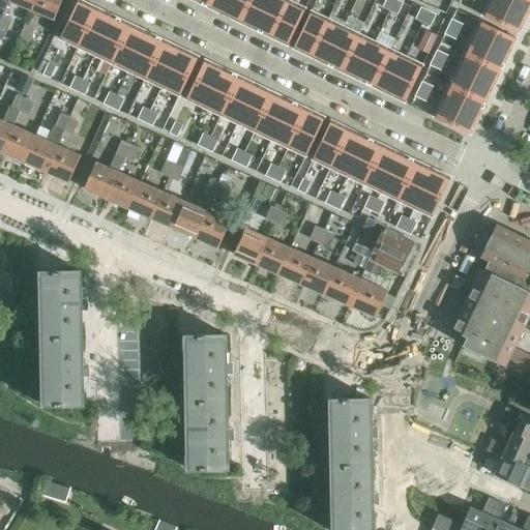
[(7,1),(8,1),(8,0),(0,0),(0,7),(4,9),(7,1)]
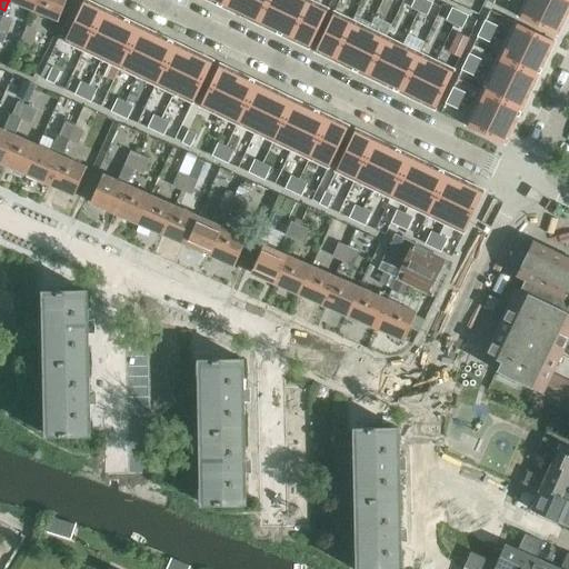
[(9,0),(9,1),(33,11),(38,0),(9,0)]
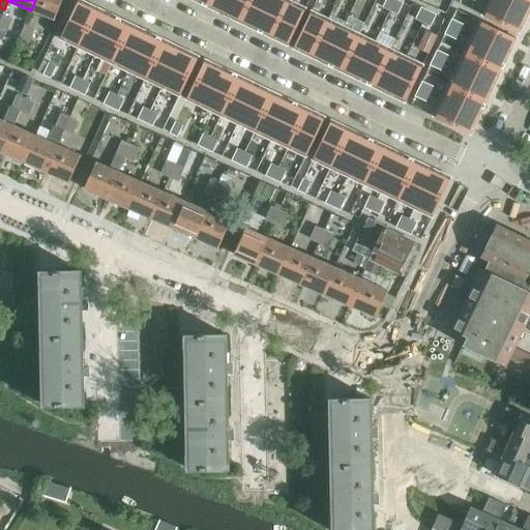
[(35,0),(31,10),(54,20),(61,0),(35,0)]
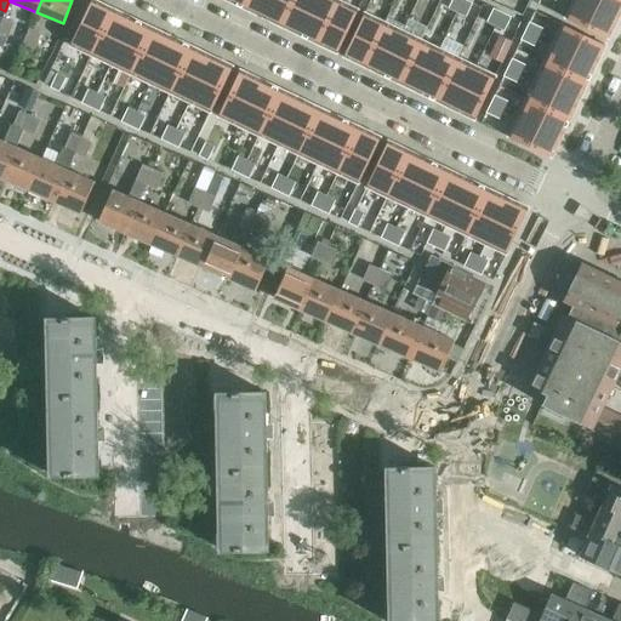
[(91,0),(73,40),(70,45),(91,56),(113,10),(93,0),(91,0)]
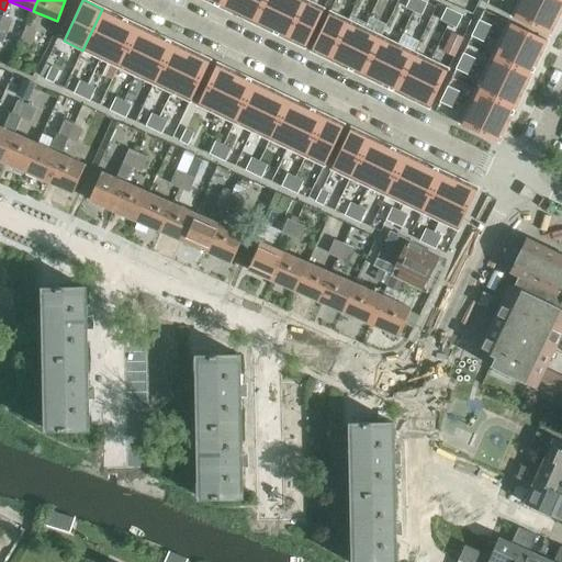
[(224,0),(221,8),(237,15),(244,0),(224,0)]
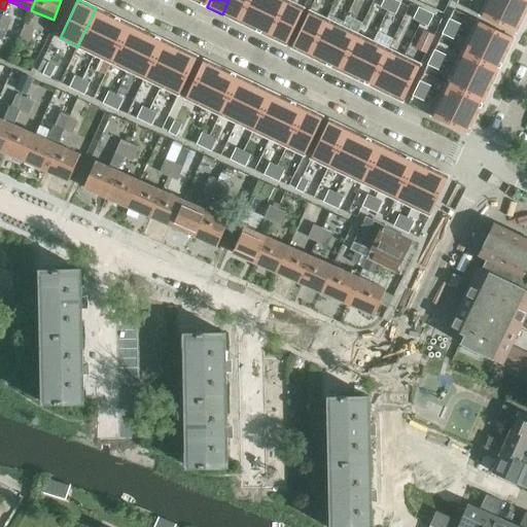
[(229,0),(222,14),(238,23),(248,0),(229,0)]
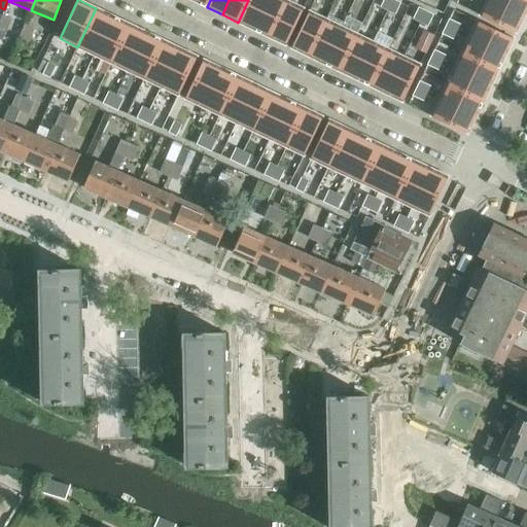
[(248,0),(238,23),(253,30),(268,0),(248,0)]
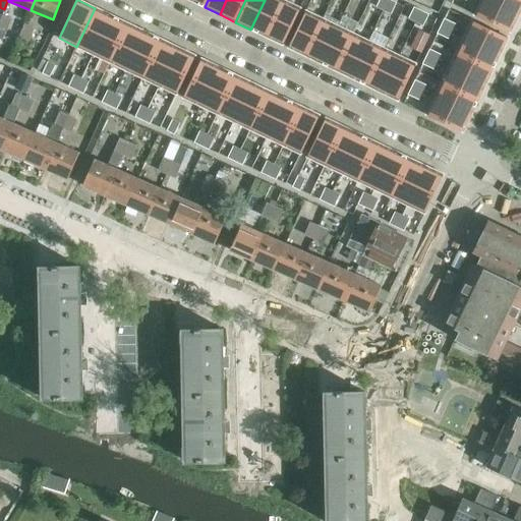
[(282,0),(265,0),(250,30),(266,37),(284,0),(282,0)]
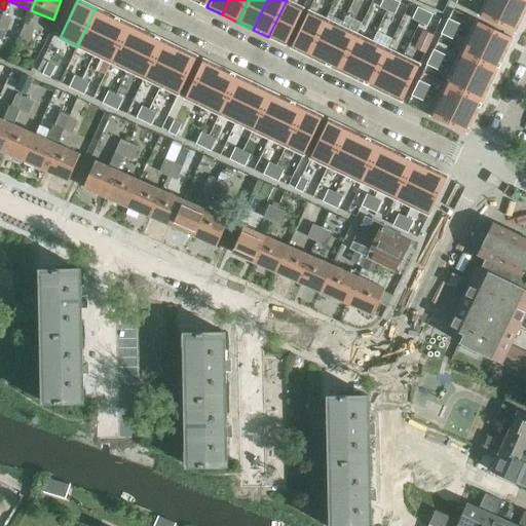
[(287,0),(268,37),(285,45),(303,8),(302,8),(287,0)]
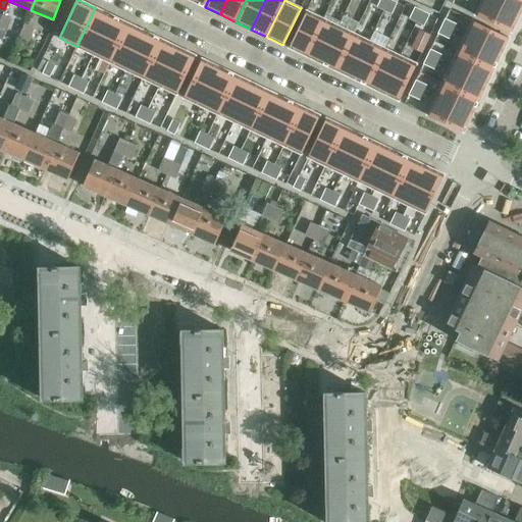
[(379,0),(376,7),(384,10),(388,0),(379,0)]
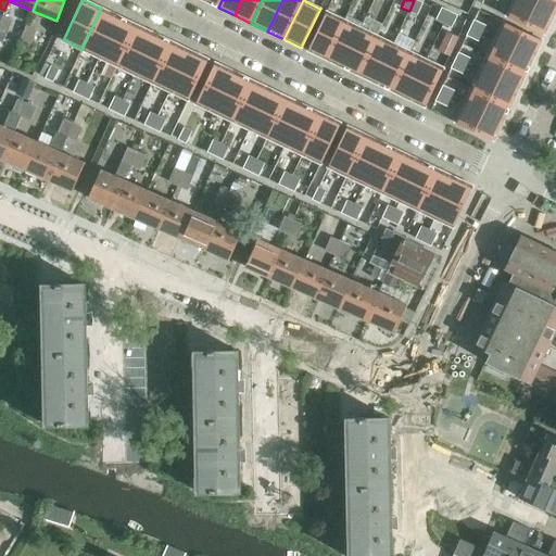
[(416,0),(414,0),(409,11),(417,14),(422,3),(416,0)]
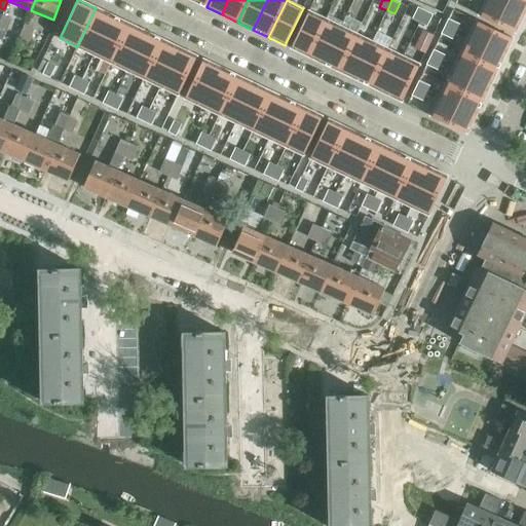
[(485,0),(479,14),(479,15),(515,33),(523,16),(489,0),(485,0)]
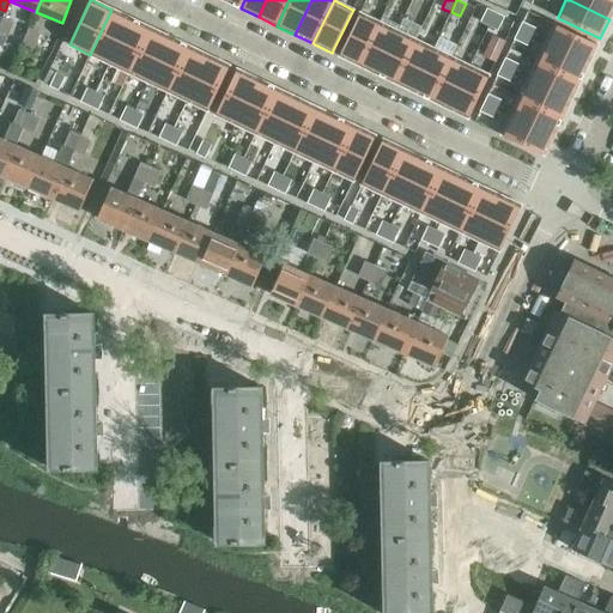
[(612,0),(570,0),(610,19),(612,11),(612,0)]
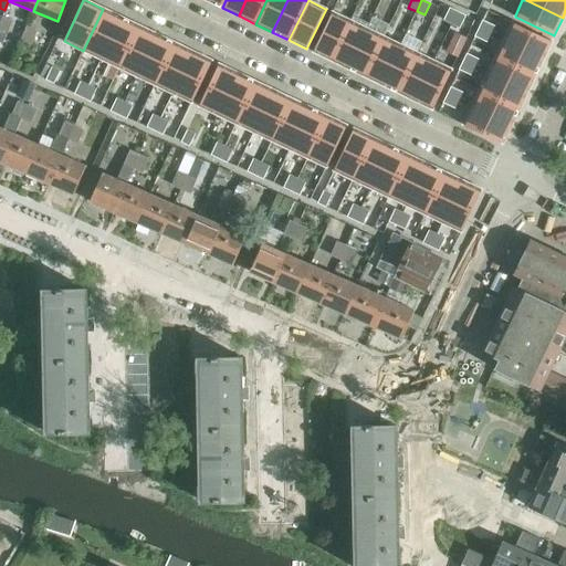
[(448,10),(443,20),(451,24),(458,12),(449,8),(448,10)]
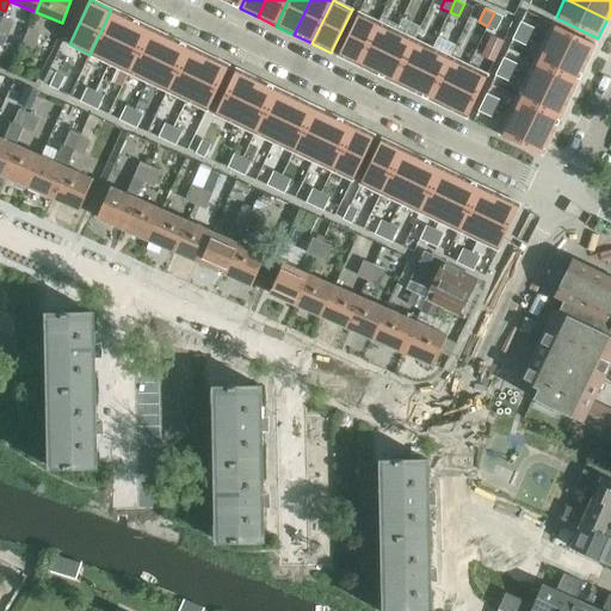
[(111,10),(90,55),(109,63),(130,18),(111,10)]
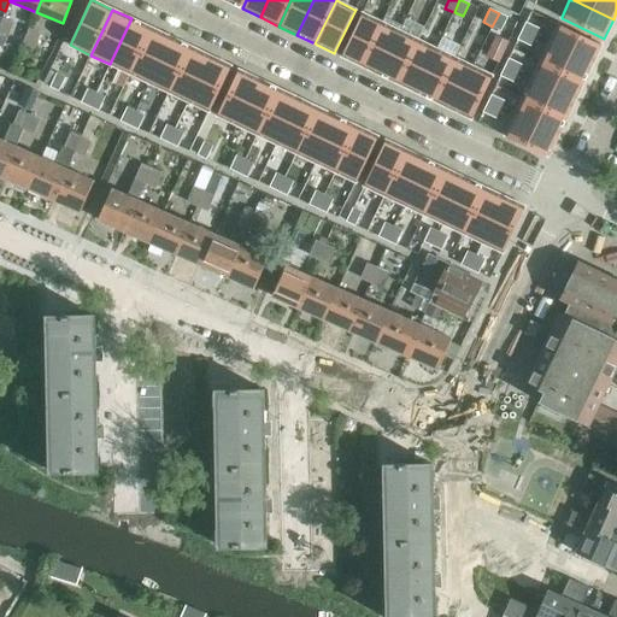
[(362,13),(341,57),(360,66),(382,23),(362,13)]
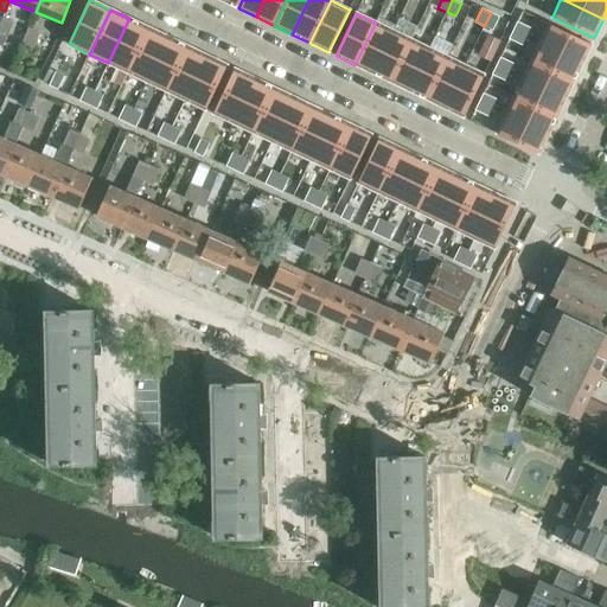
[(491,13),(484,26),(493,30),(499,17),(491,13)]
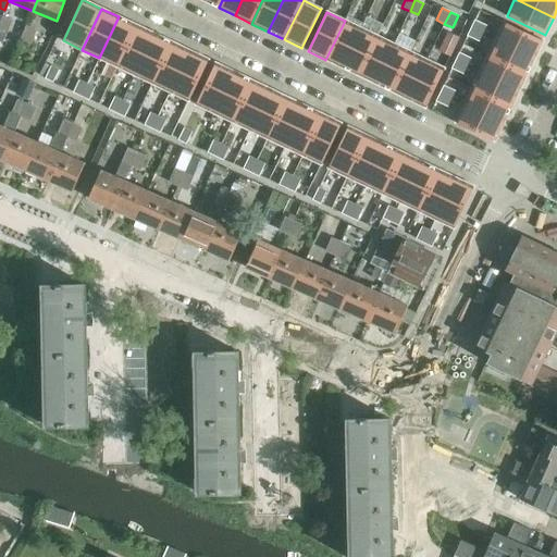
[(3,16),(0,22),(0,29),(5,34),(12,21),(3,16)]
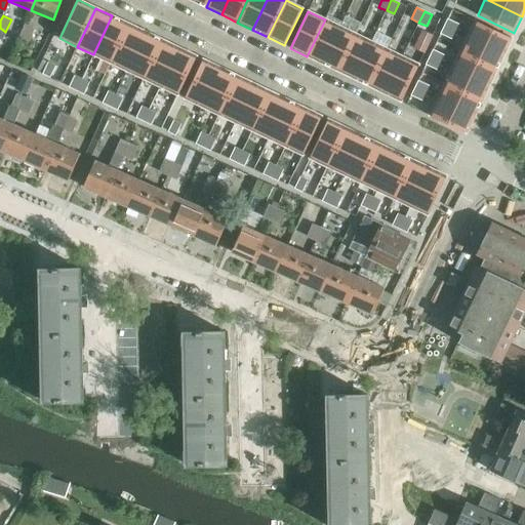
[(112,15),(93,54),(110,63),(128,24),(112,15)]
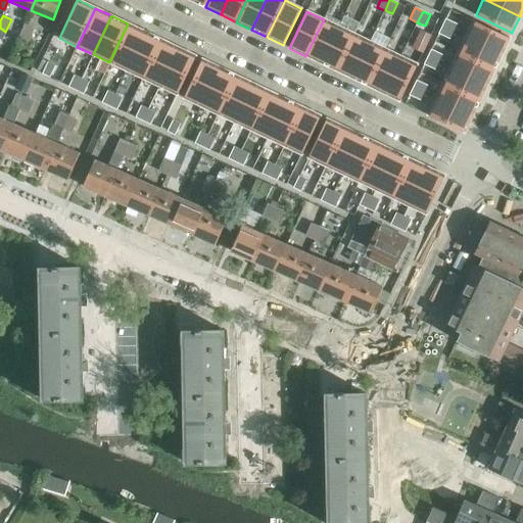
[(445,18),(442,26),(454,32),(457,25),(445,18)]
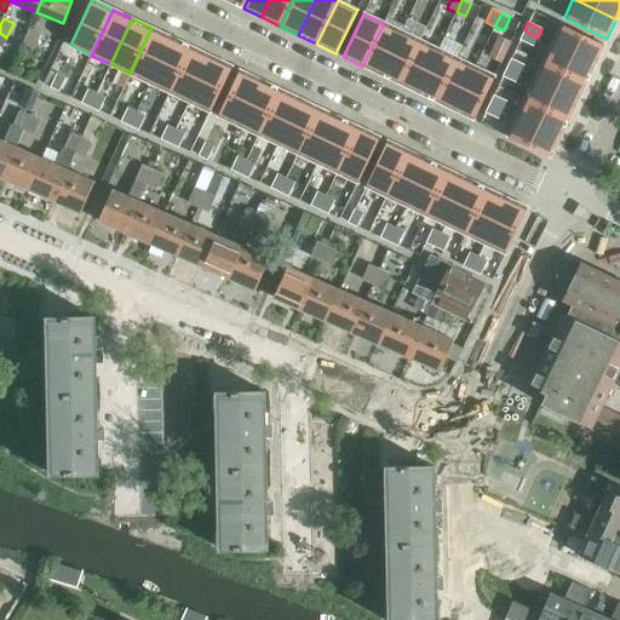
[(384,23),(362,67),(380,75),(402,32),(384,23)]
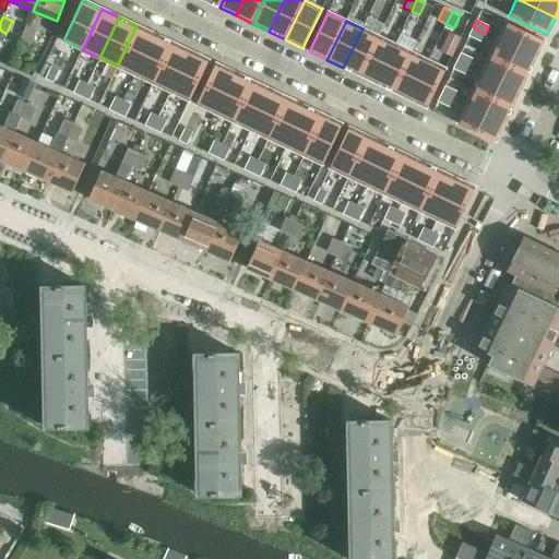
[(506,22),(497,39),(536,58),(545,40),(506,22)]
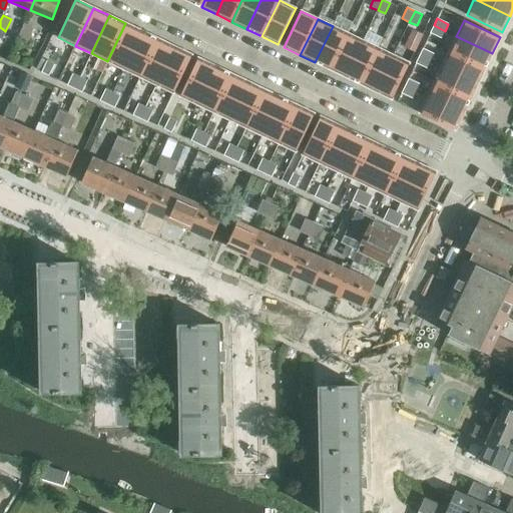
[(18,36),(28,40),(33,26),(24,23),(18,36)]
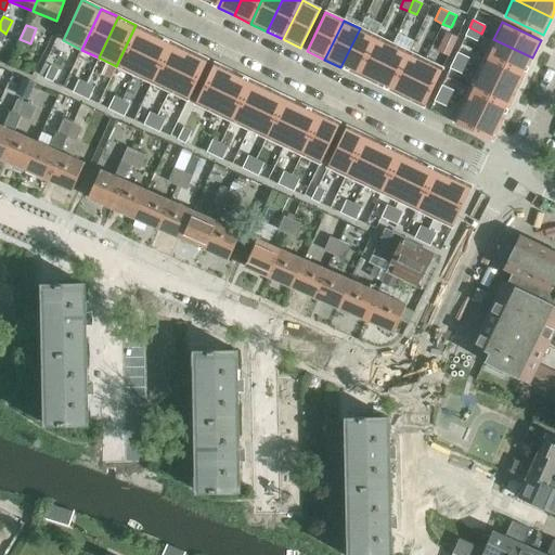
[(136,25),(116,66),(134,75),(154,34),(136,25)]
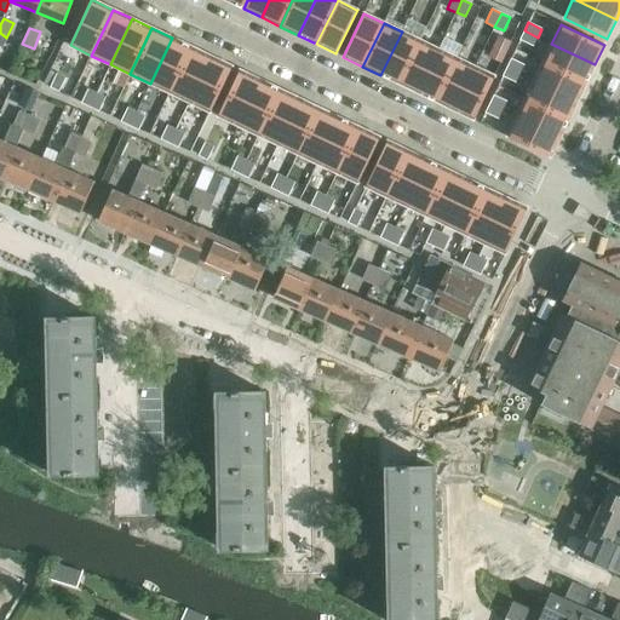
[(524,32),(520,40),(533,46),(538,38),(524,30),(524,32)]
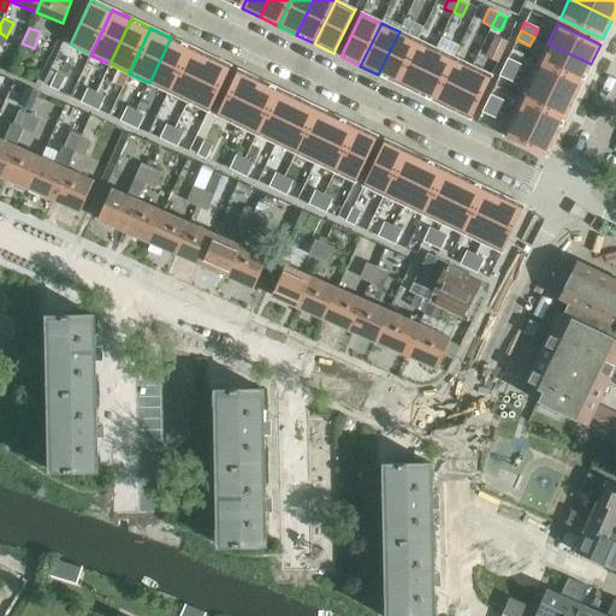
[(400,31),(378,75),(396,83),(416,40),(400,31)]
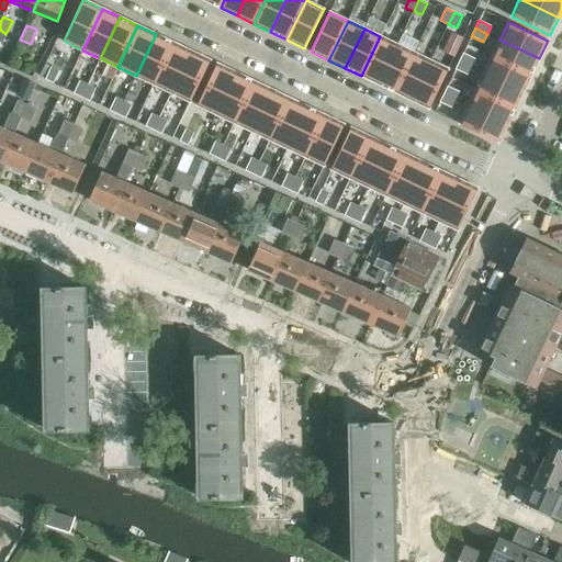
[(156,34),(136,76),(154,85),(173,43),(156,34)]
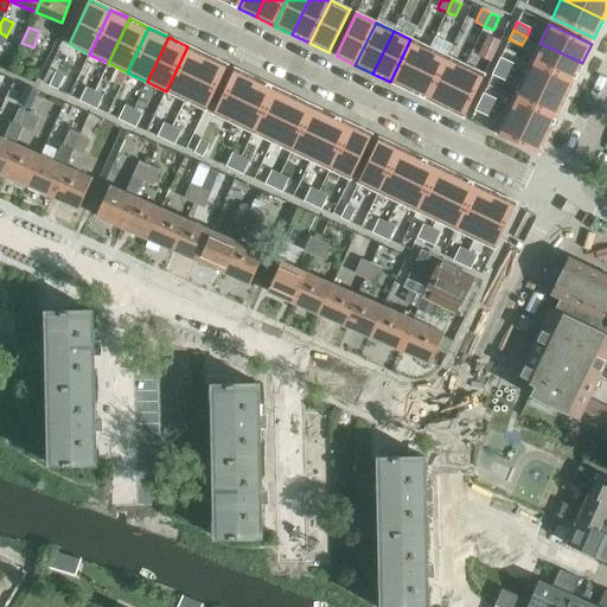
[(410,39),(390,82),(408,90),(429,49),(410,39)]
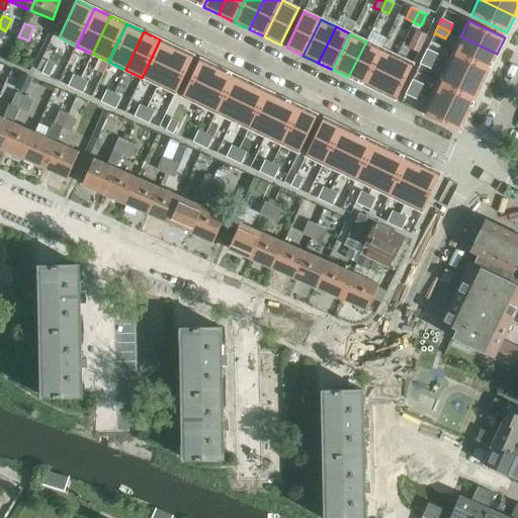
[(460,36),(453,52),(490,69),(497,54),(460,36)]
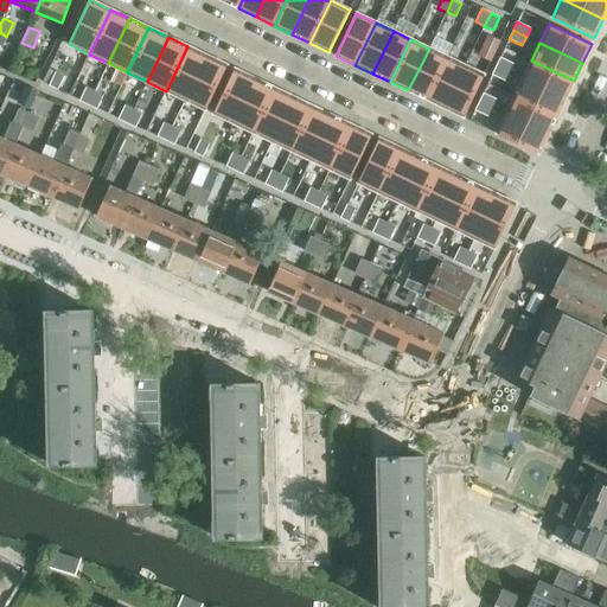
[(187,46),(166,91),(185,101),(206,56),(187,46)]
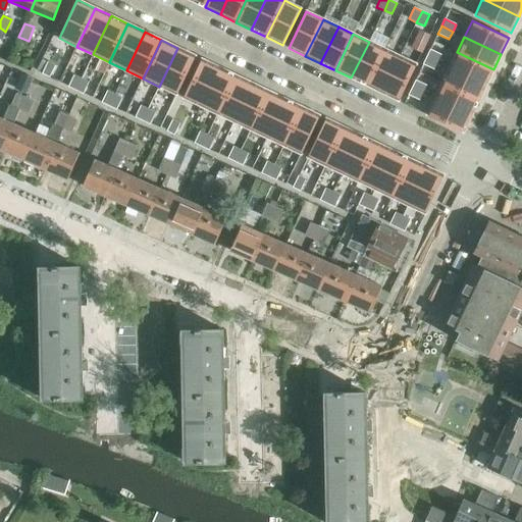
[(369,42),(351,77),(367,86),(384,49),(369,42)]
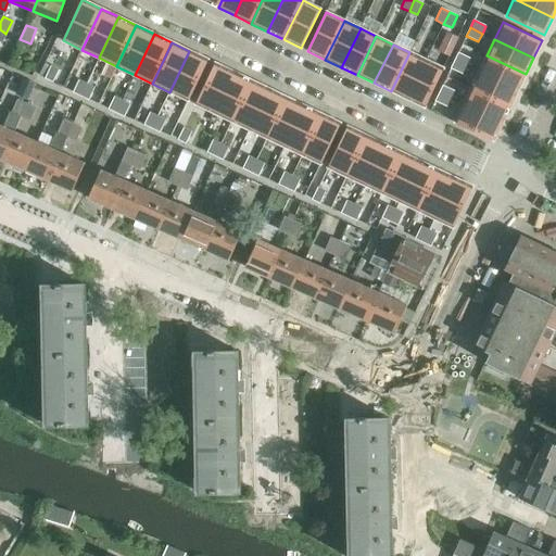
[(189,51),(169,92),(188,101),(207,60),(189,51)]
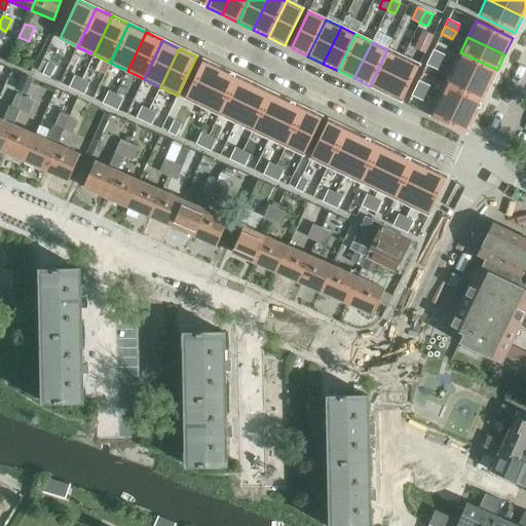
[(387,49),(370,86),(385,94),(403,57),(387,49)]
